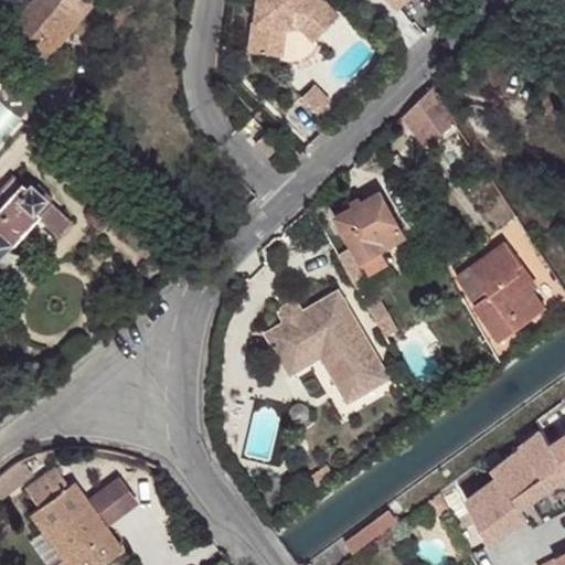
[(30,34),(53,52),(94,0),(35,0),(17,24),(30,34)]
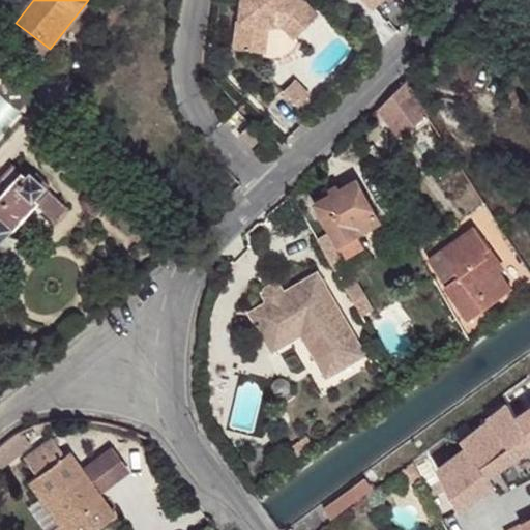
[(238,0),(231,49),(262,53),(265,25),(282,28),(293,38),(318,15),(302,0),(238,0)]
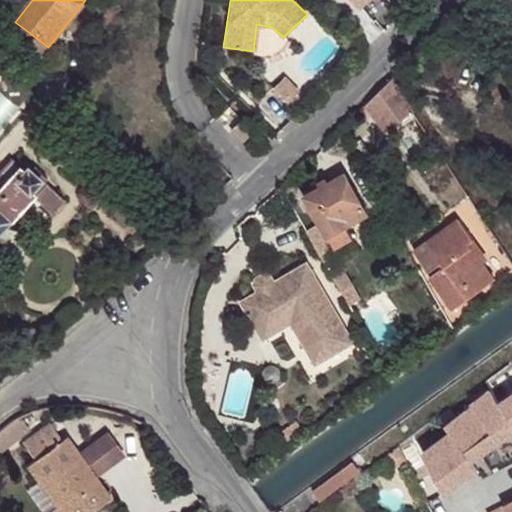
[(48,47),(27,31),(19,42),(39,58),(48,47)]
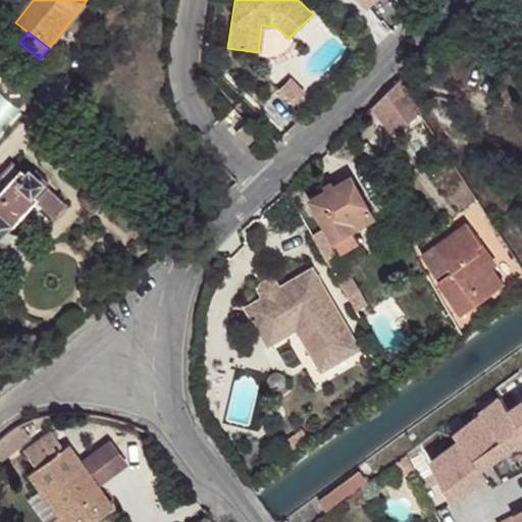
[(292,77),(279,89),(295,104),(306,93),(292,77)]
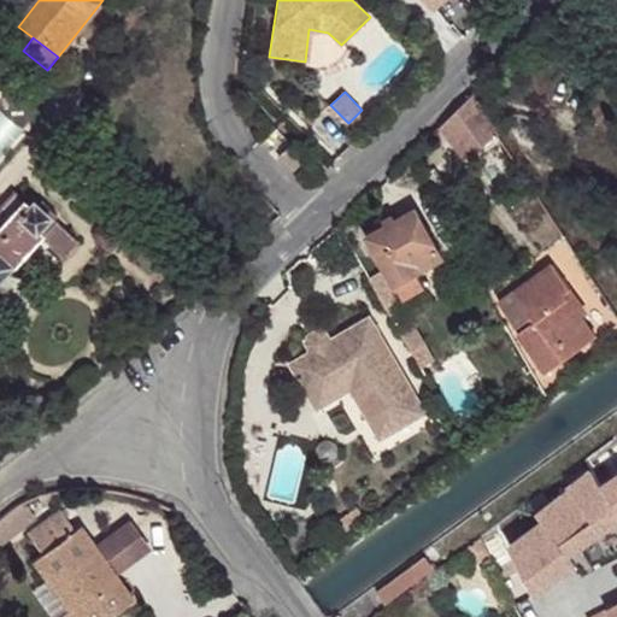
[(460,157),(499,135),(472,95),(441,127),(460,157)]
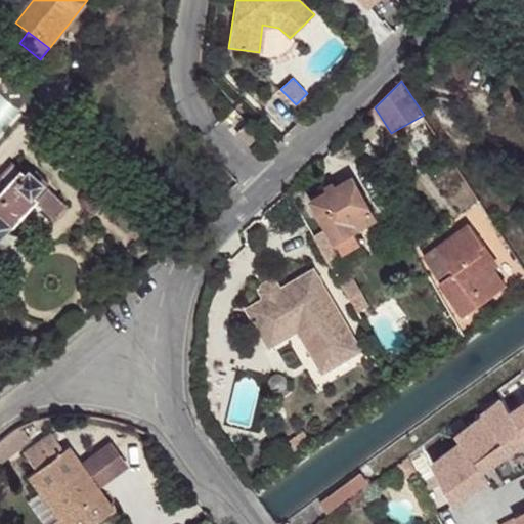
[(259,138),(247,125),(237,134),(249,146),(259,138)]
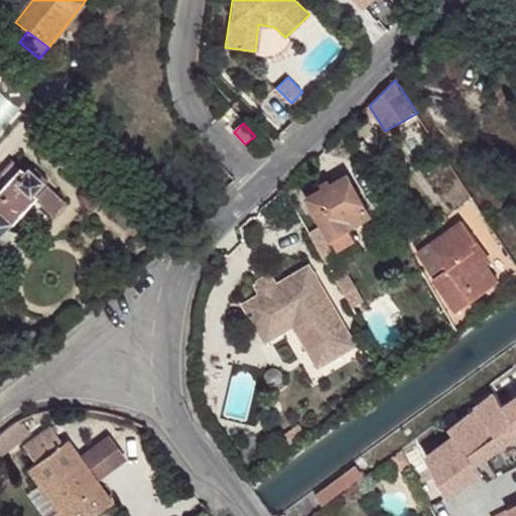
[(0,235),(33,199),(52,214),(62,203),(43,182),(46,179),(34,167),(30,170),(22,163),(18,167),(10,160),(0,171),(0,235)]
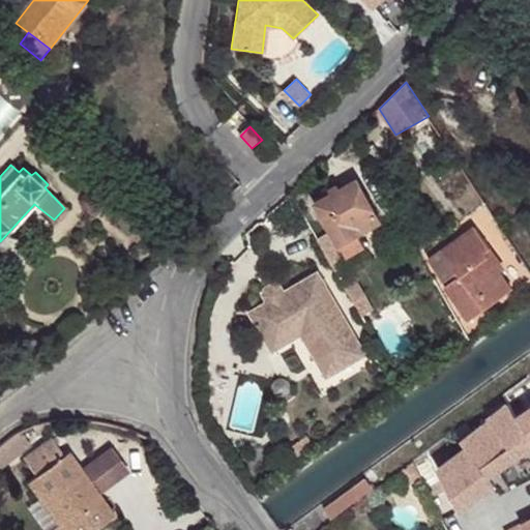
[(358,182),(319,206),(350,258),(369,246),(361,235),(382,224),(358,182)]
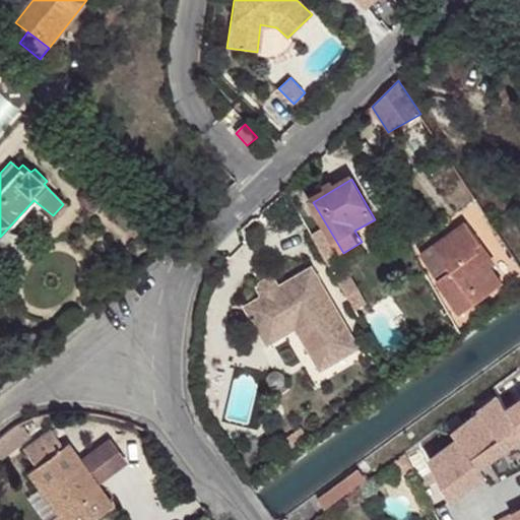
[(439,282),(463,316),(505,284),(493,268),(478,248),(483,244),(468,223),(424,256),(438,277),(451,268),(453,271),(439,282)]
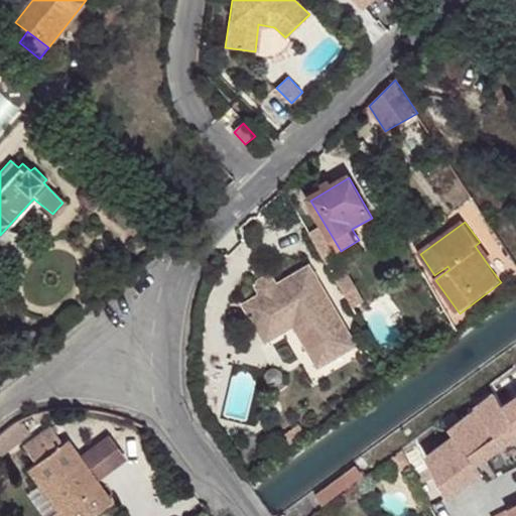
[(495,262),(480,242),(475,246),(489,266),(495,262)]
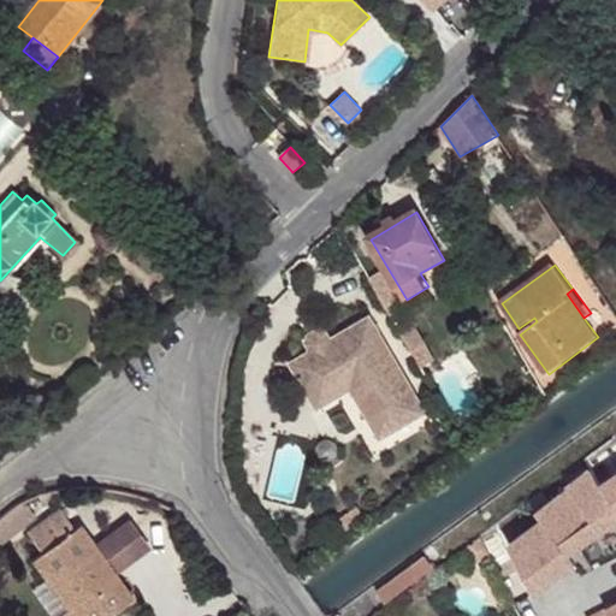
[(342,375),(350,390),(380,440),(427,412),(371,314),(331,338),(327,333),(317,329),(307,335),(307,345),(311,350),(289,363),(307,395),(342,375)]
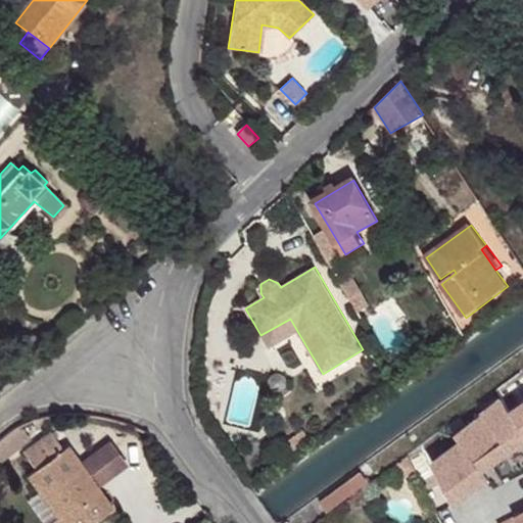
[(347,267),(337,273),(354,301),(365,295),(347,267)]
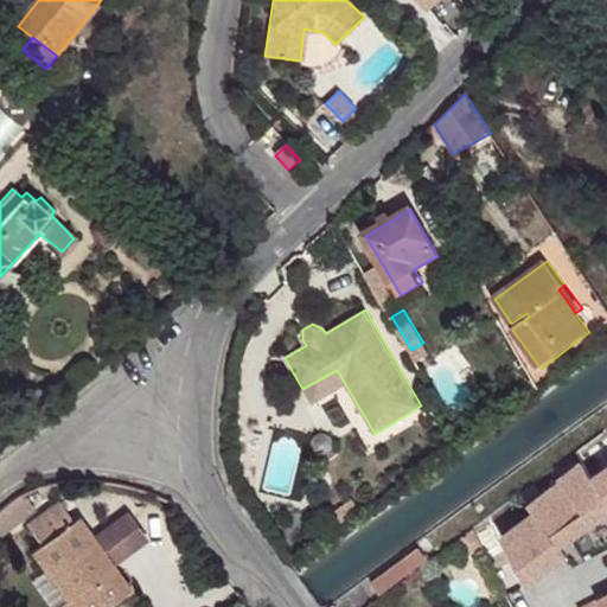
[(288,369),(282,368),(280,368),(274,372),(273,378),(275,384),(281,388),(288,387),(293,382),(293,375),(288,369)]
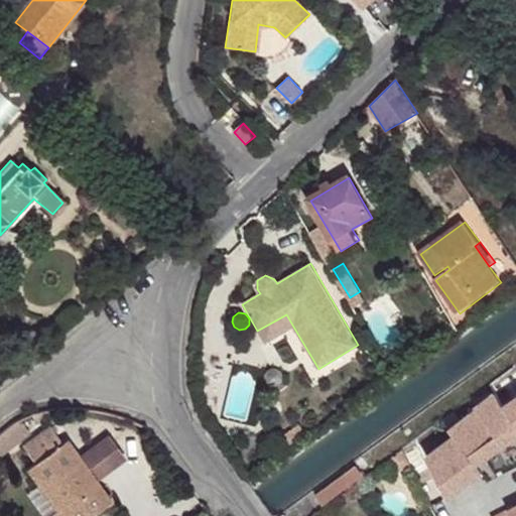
[(265,344),(293,327),(286,314),(257,331),(265,344)]
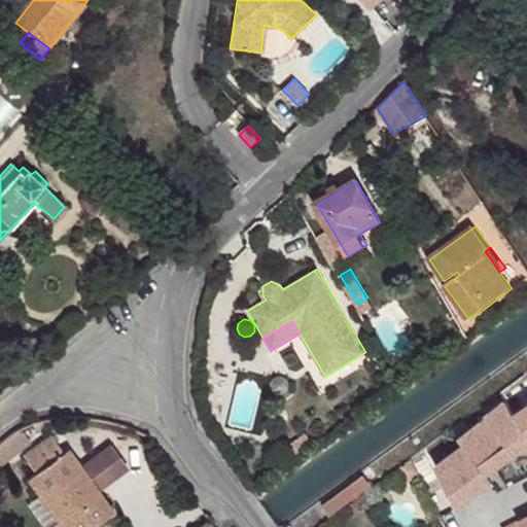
[(290,384),(286,380),(286,379),(280,379),(275,382),(273,387),(275,392),(280,395),(286,394),(290,390),(290,384)]
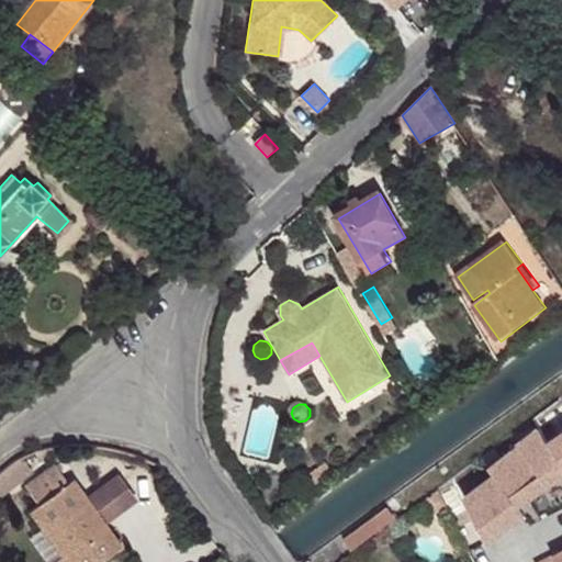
[(551,439),(542,425),(494,461),(498,470),(510,495),(530,481),(538,490),(561,472),(561,461),(561,460),(551,439)]
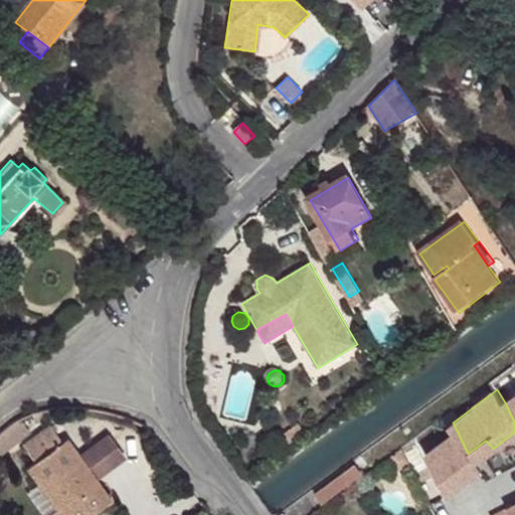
[(514,422),(514,395),(505,402),(514,421),(514,422)]
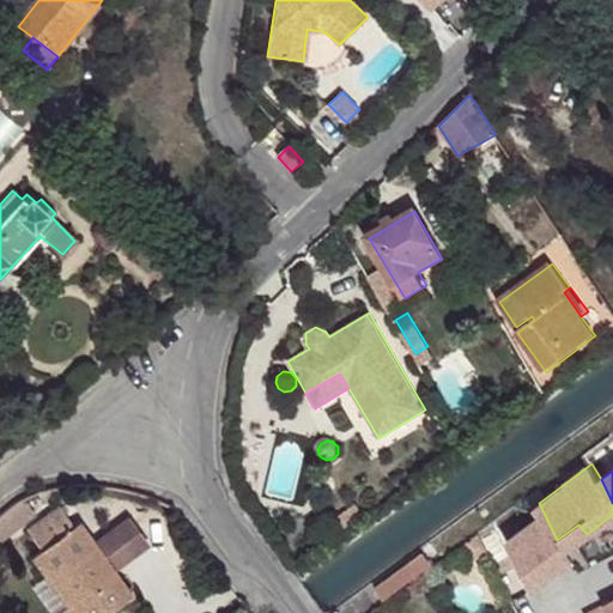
[(0,540),(40,511),(29,497),(19,501),(0,515),(0,540)]
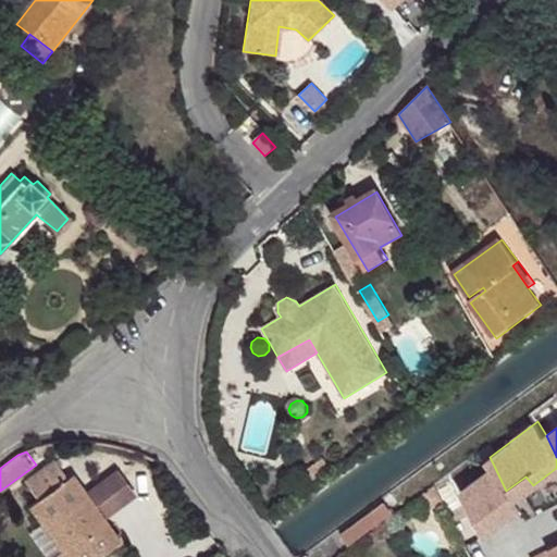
[(301,478),(307,484),(313,479),(314,481),(331,468),(324,459),(308,471),(309,471),(301,478)]
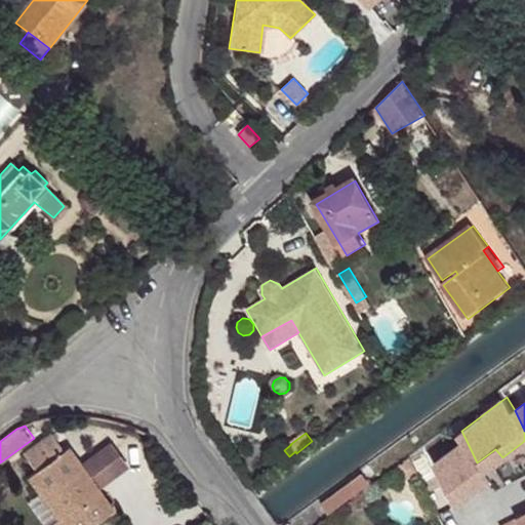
[(54,434),(27,454),(39,471),(32,477),(63,520),(67,524),(95,524),(118,509),(101,485),(86,463),(73,446),(67,451),(54,434)]
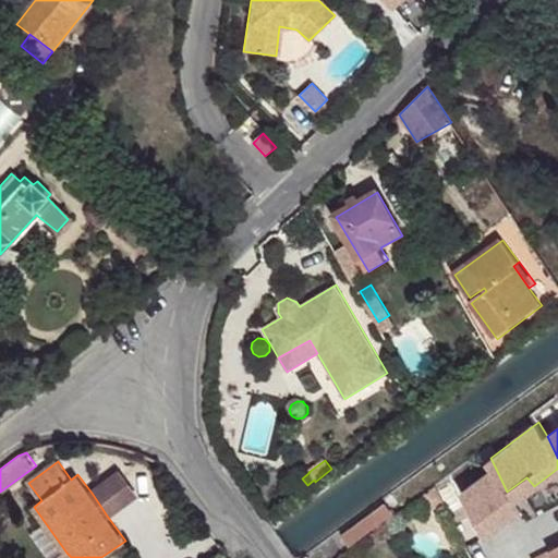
[(517,511),(512,502),(507,492),(495,466),(465,487),(487,534),(517,511)]
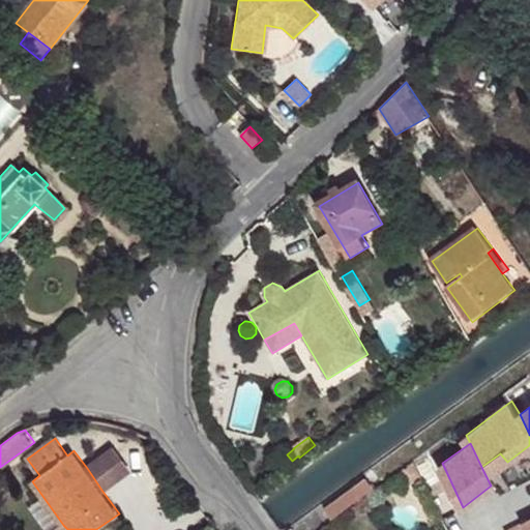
[(116,447),(87,468),(101,490),(131,468),(116,447)]
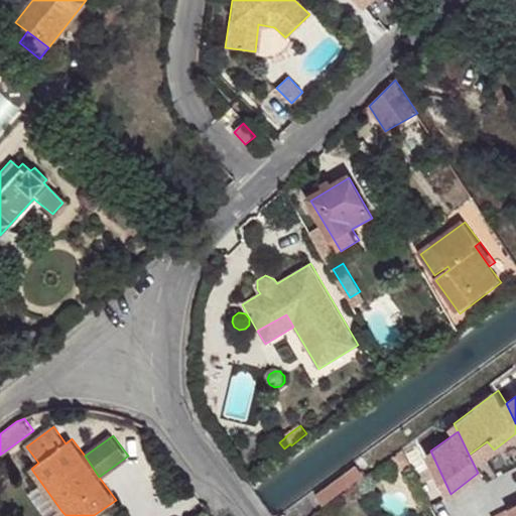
[(474,465),(494,449),(487,441),(469,455),(474,465)]
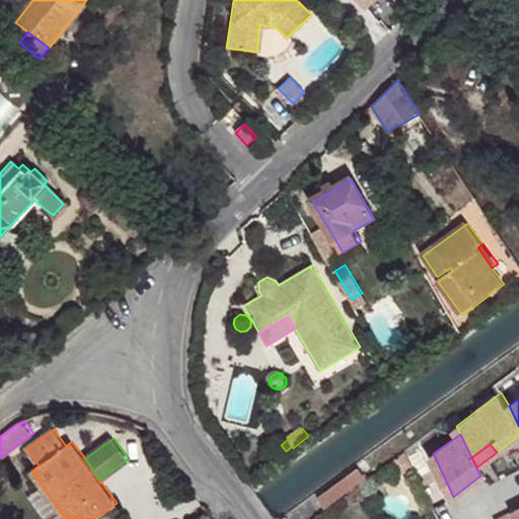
[(405,448),(393,457),(403,470),(413,463),(405,448)]
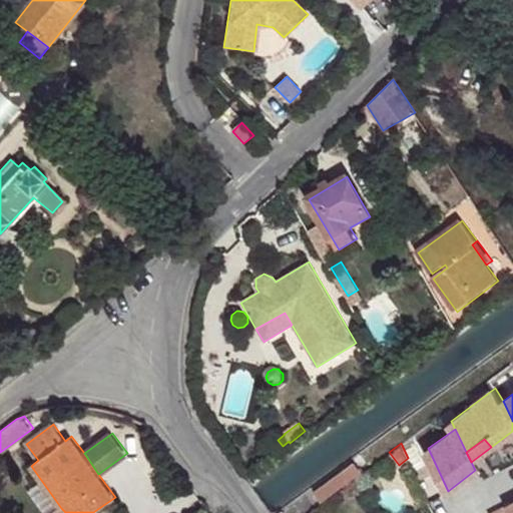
[(322,501),(362,472),(353,460),(312,488),(322,501)]
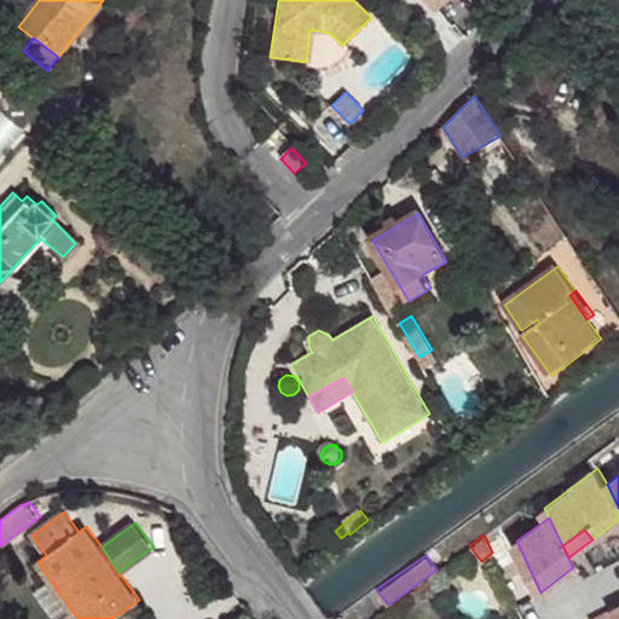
[(618,618),(618,605),(591,618),(618,618)]
